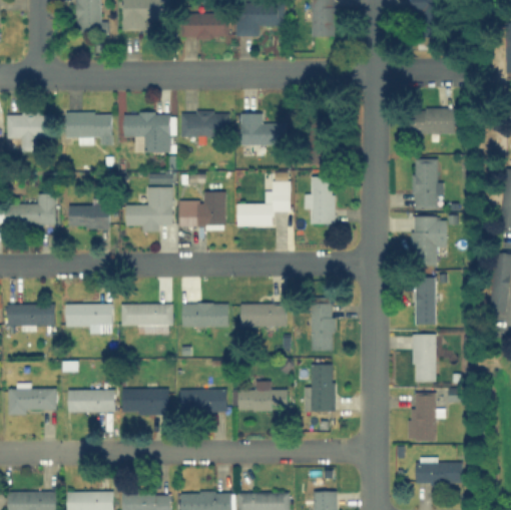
[(101,23),(100,0),(76,0),(78,32),(109,32),(108,23),(101,23)]
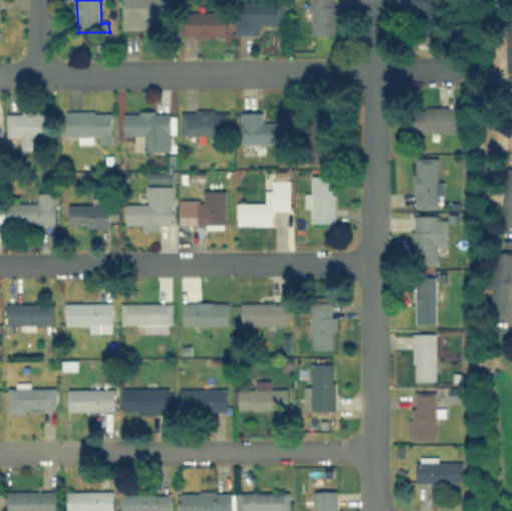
[(146,19),(169,19),(169,0),(122,0),(122,30),(147,30),(146,19)]
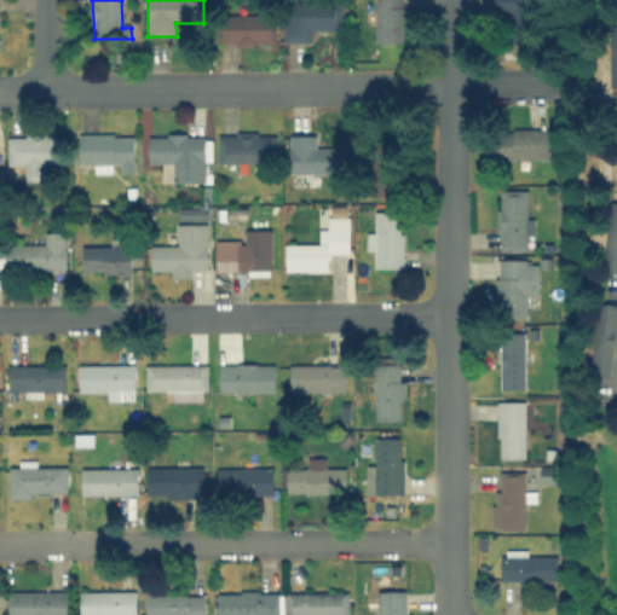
[(376,0),(376,45),(404,45),(404,0),(376,0)]
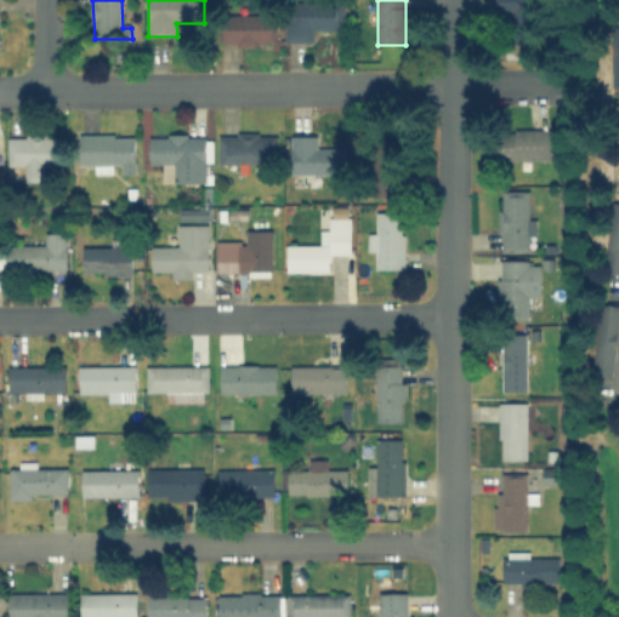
[(538,0),(499,0),(499,46),(538,46),(538,0)]
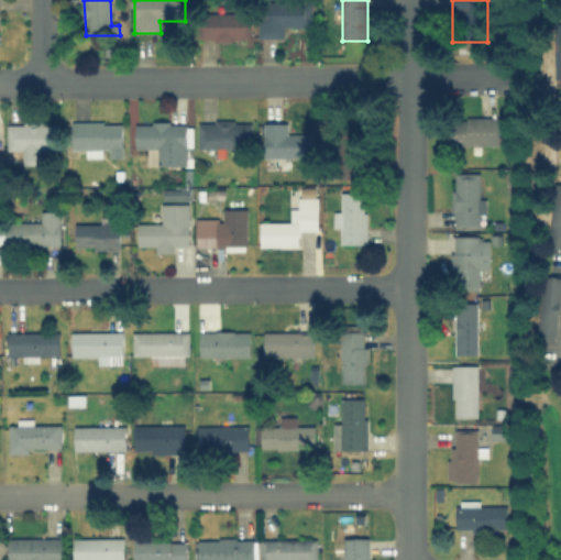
[(285,40),(285,29),(310,29),(311,4),(260,3),(260,40),(285,40)]
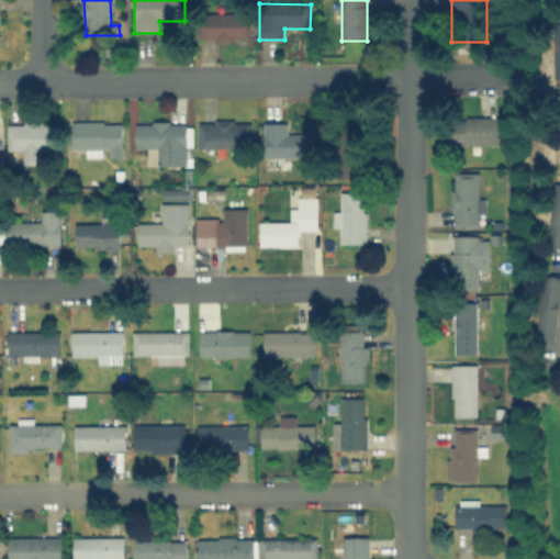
[(247,42),(247,15),(200,15),(200,42),(247,42)]
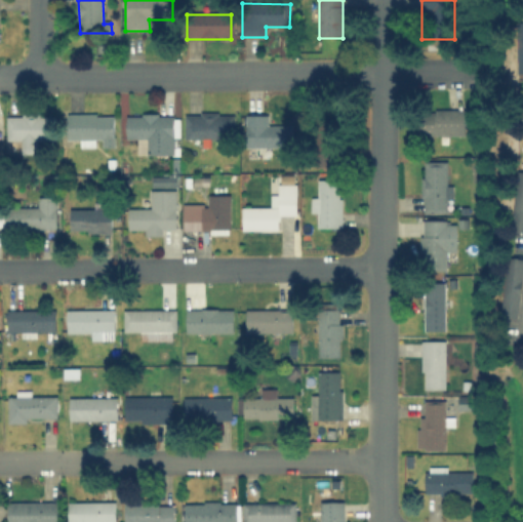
[(465,112),(424,112),(424,136),(465,136),(465,112)]
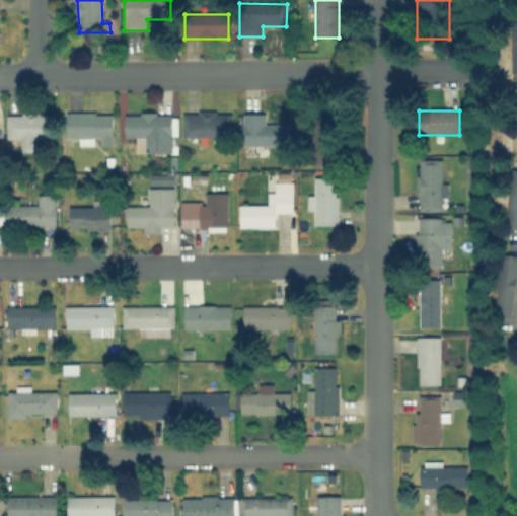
[(114,146),(114,114),(67,114),(67,138),(78,138),(78,146),(114,146)]
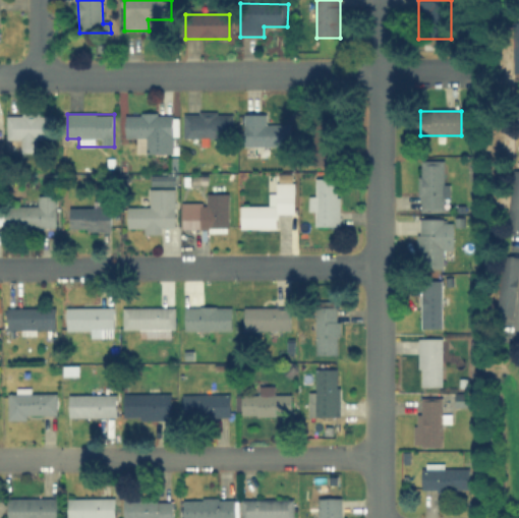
[(148,155),(176,155),(176,126),(175,126),(175,114),(125,114),(125,139),(148,139),(148,155)]
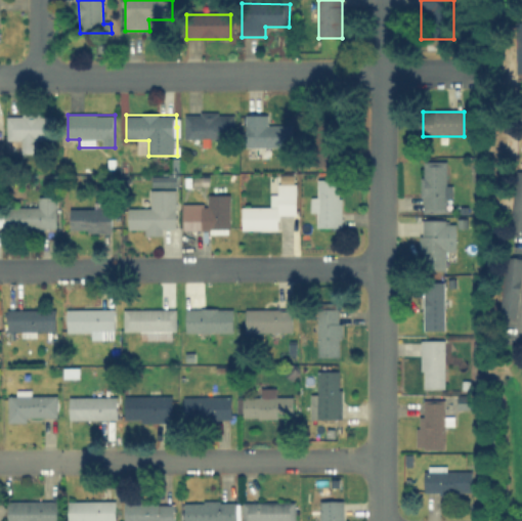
[(185,140),(225,140),(225,115),(185,115),(185,140)]
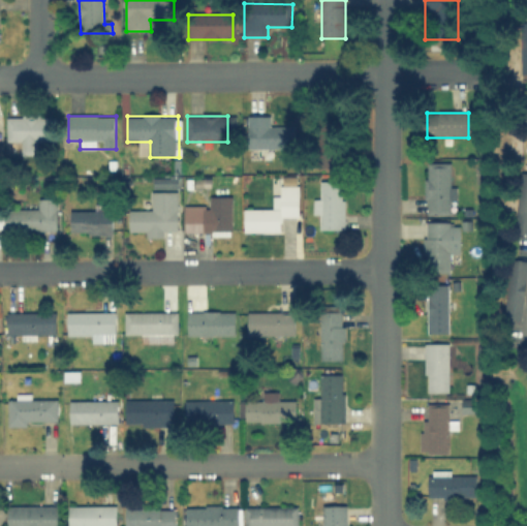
[(249,150),(297,150),(297,129),(272,128),(272,117),(249,117),(249,150)]
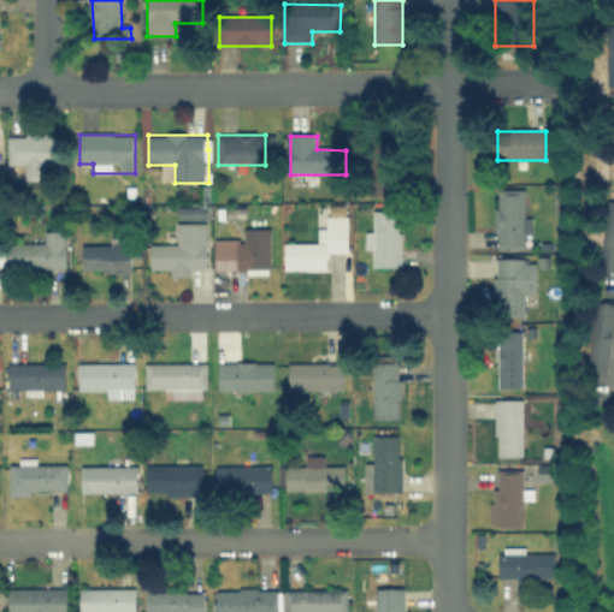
[(9,168),(25,167),(25,184),(45,184),(45,167),(68,167),(68,138),(9,138),(9,168)]
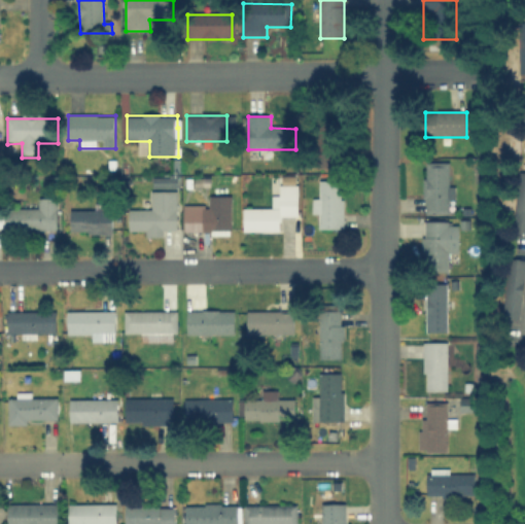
[(318,156),(342,156),(342,123),(318,123),(318,156)]
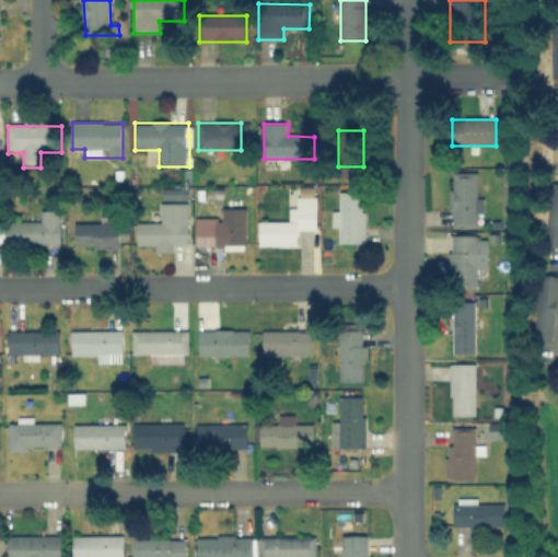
[(451,229),(480,229),(481,199),(478,199),(478,174),(451,174),(451,229)]
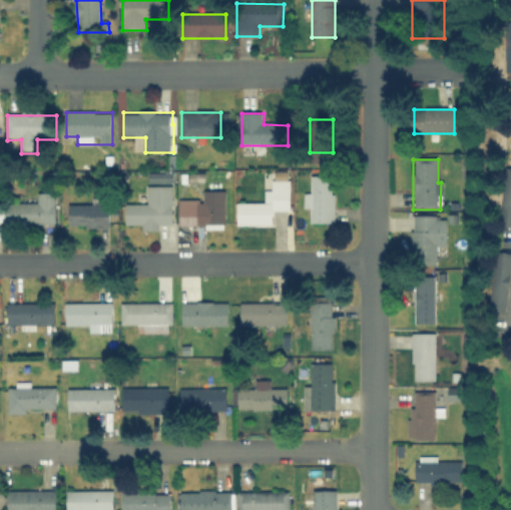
[(501,228),(510,228),(510,168),(505,168),(501,228)]
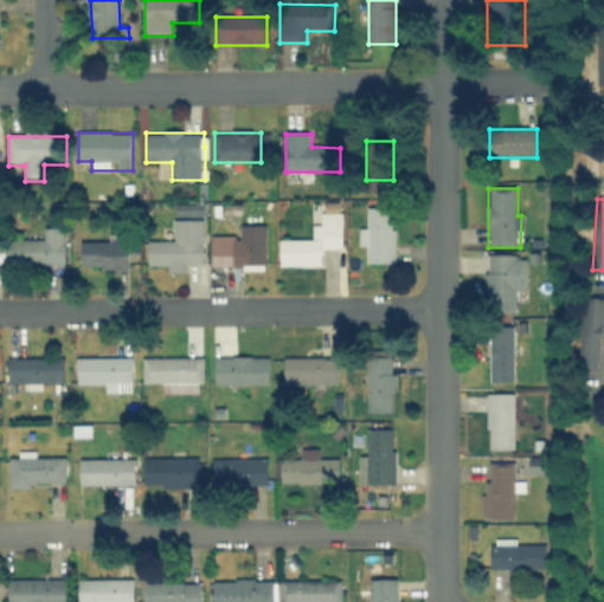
[(394,265),(396,209),(368,209),(368,222),(360,222),(360,252),(368,252),(367,264),(394,265)]
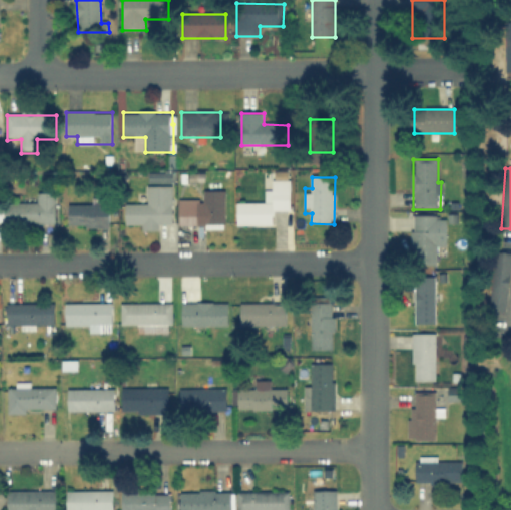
[(291,180),(273,180),(273,192),(265,192),(265,203),(237,203),(237,226),(273,226),(273,213),(291,213),(291,180)]
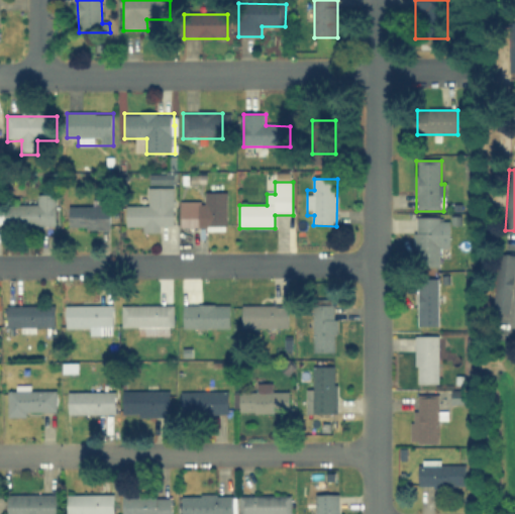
[(175,189),(148,189),(148,206),(127,206),(126,231),(175,232),(175,189)]
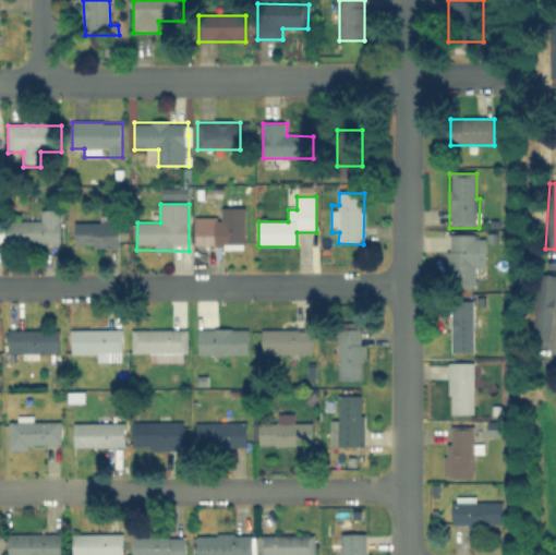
[(195,249),(245,249),(244,209),(220,209),(220,219),(195,220),(195,249)]
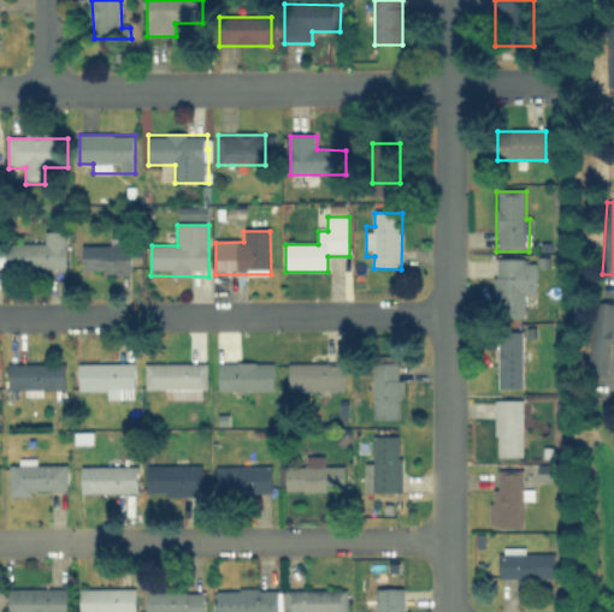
[(7,247),(7,271),(69,271),(69,235),(45,235),(45,247),(7,247)]
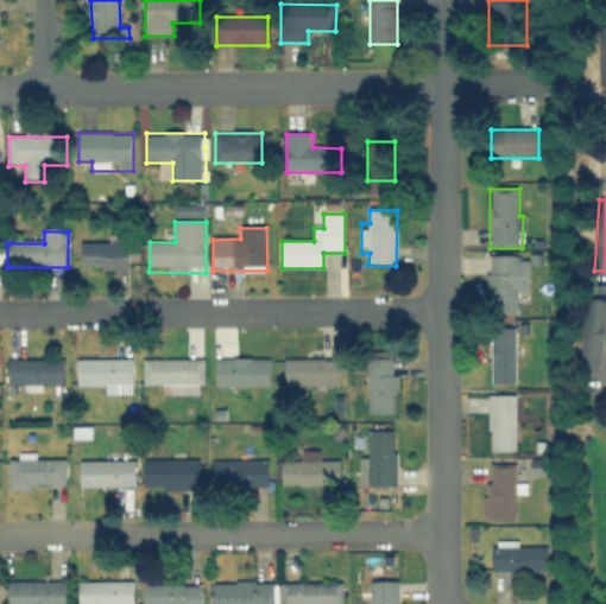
[(130,271),(130,243),(81,243),(81,271),(130,271)]
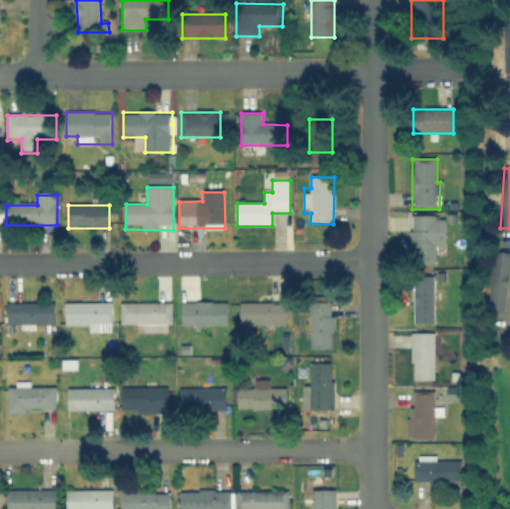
[(435,248),(445,248),(445,216),(412,216),(411,265),(435,265),(435,248)]
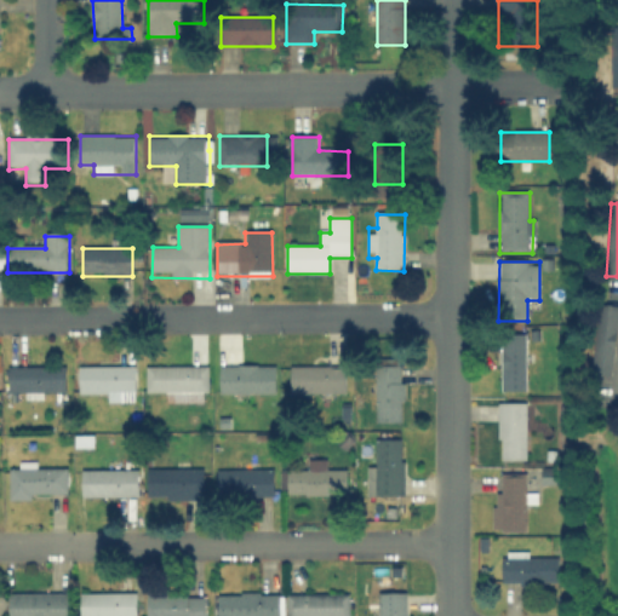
[(617,308),(601,305),(593,374),(613,376),(617,335),(617,308)]
